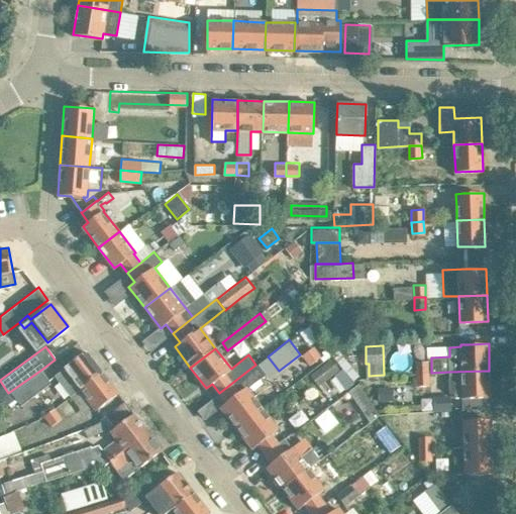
[(102,372),(86,350),(56,374),(72,395),(102,372)]
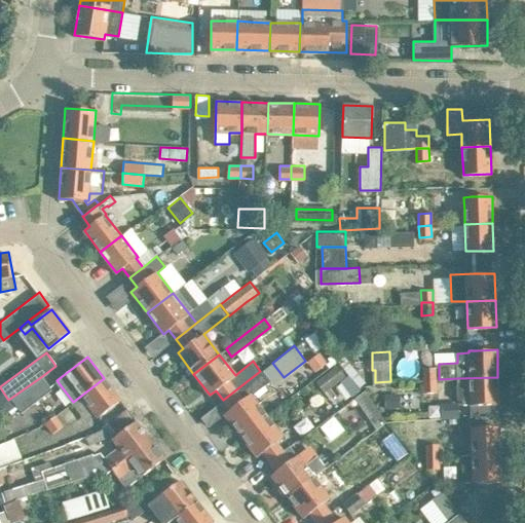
[(337,365),(315,380),(324,391),(345,375),(337,365)]
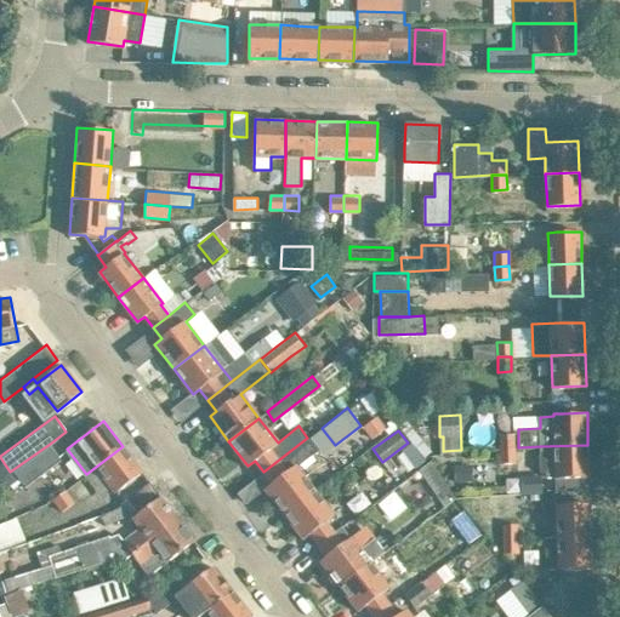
[(516,447),(515,433),(499,433),(499,434),(488,434),(489,449),(500,449),(500,447),(516,447)]
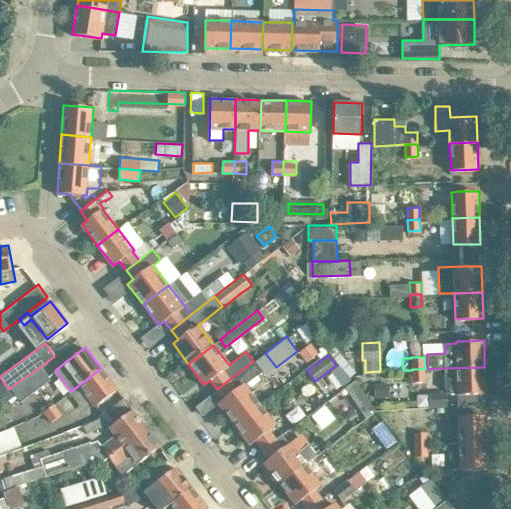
[(260,404),(245,385),(263,370),(255,360),(253,361),(217,389),(224,398),(218,403),(234,423),(260,404)]
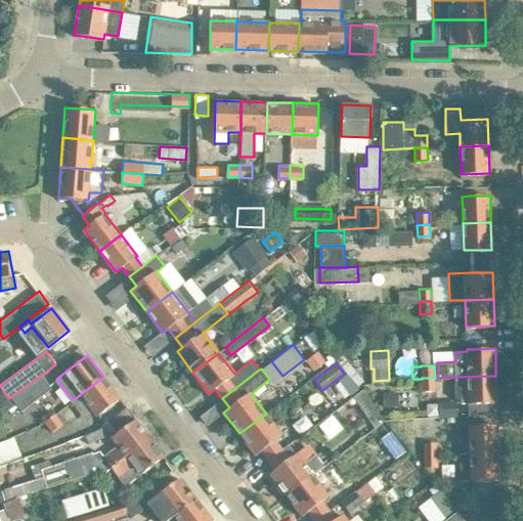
[(42,375),(8,398),(0,403),(0,416),(16,403),(22,410),(51,388),(42,375)]
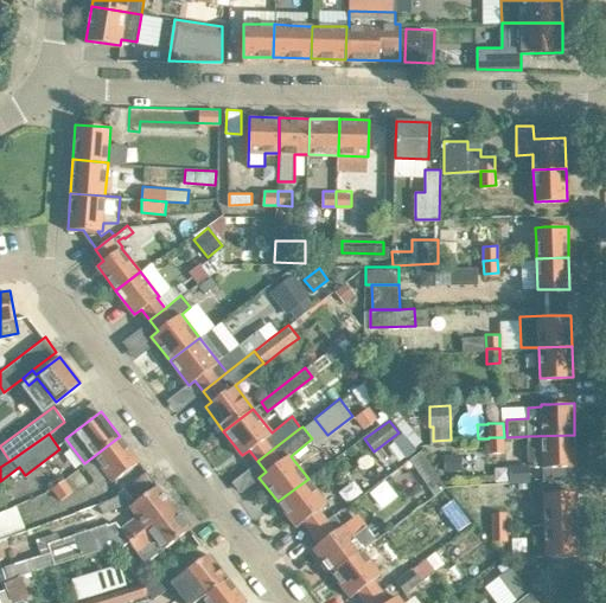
[(575,466),(574,435),(528,436),(529,460),(534,460),(534,466),(542,466),(542,467),(575,466)]
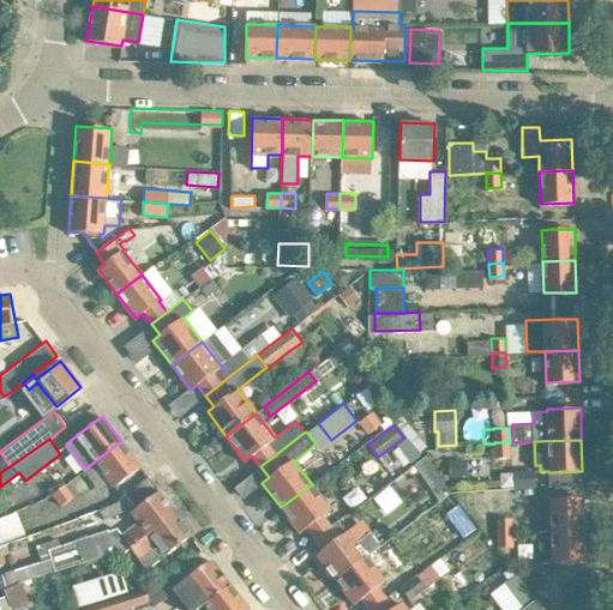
[(140,466),(121,441),(85,469),(104,494),(140,466)]
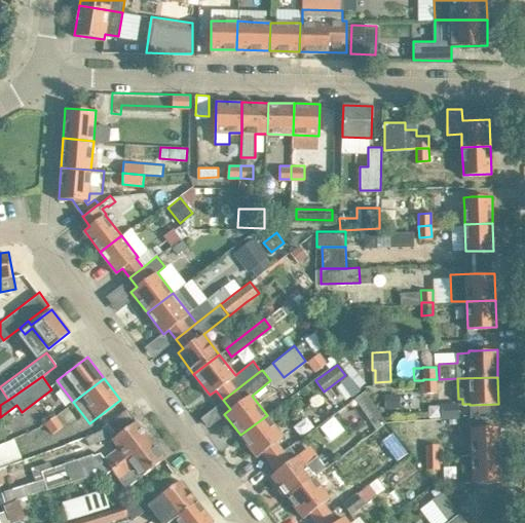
[(438,391),(437,379),(423,379),(423,380),(423,391),(438,391)]
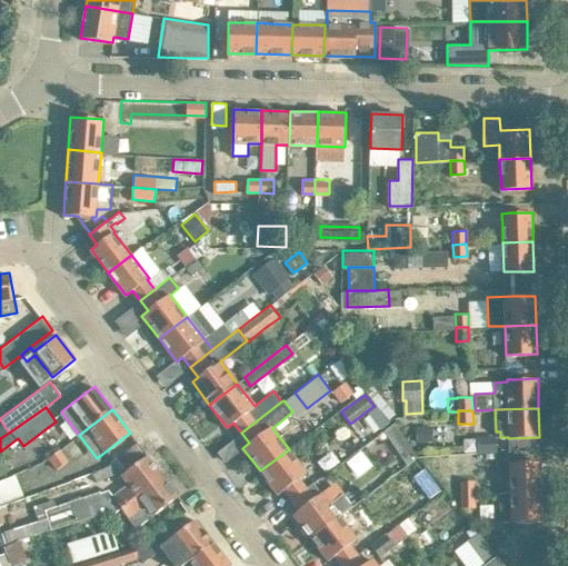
[(418,455),(395,420),(384,428),(408,463),(418,455)]
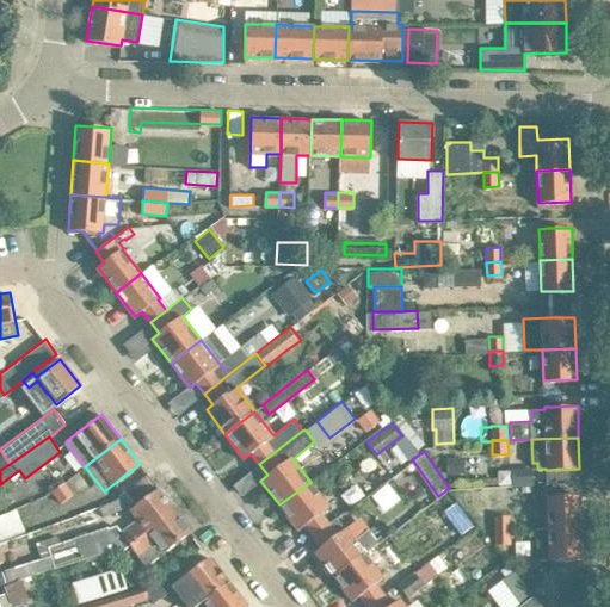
[(448,454),(448,471),(464,472),(466,454),(448,454)]
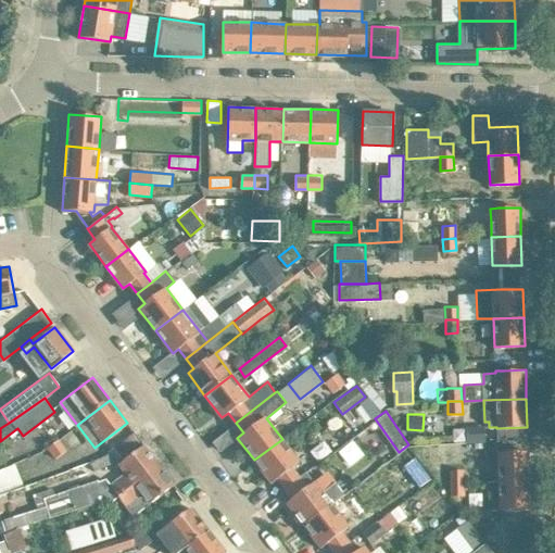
[(484,426),(466,426),(467,441),(486,441),(484,426)]
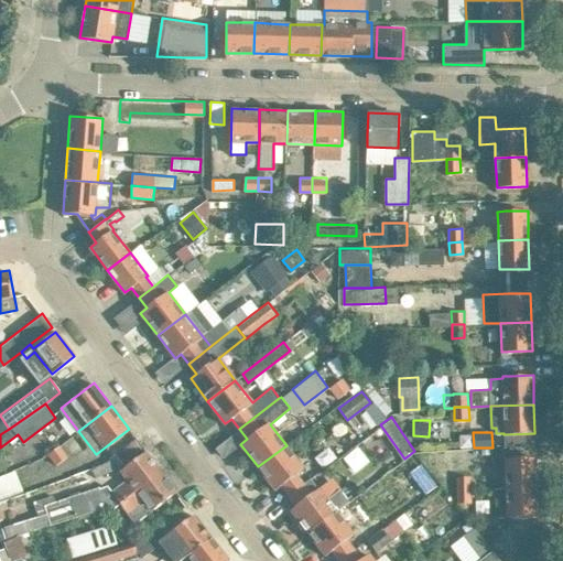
[(137,437),(112,455),(114,457),(91,467),(96,477),(120,465),(144,446),(137,437)]
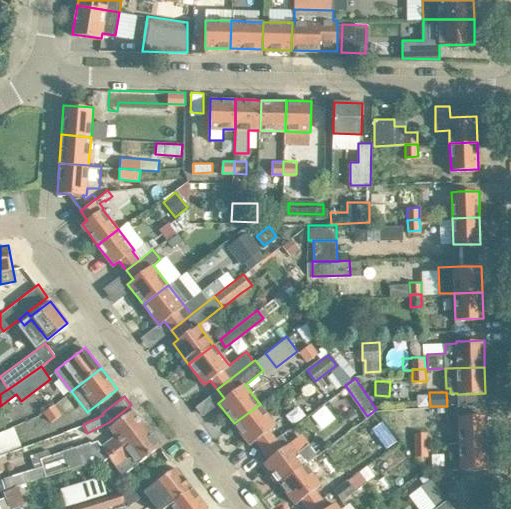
[(55,404),(44,412),(51,421),(62,413),(55,404)]
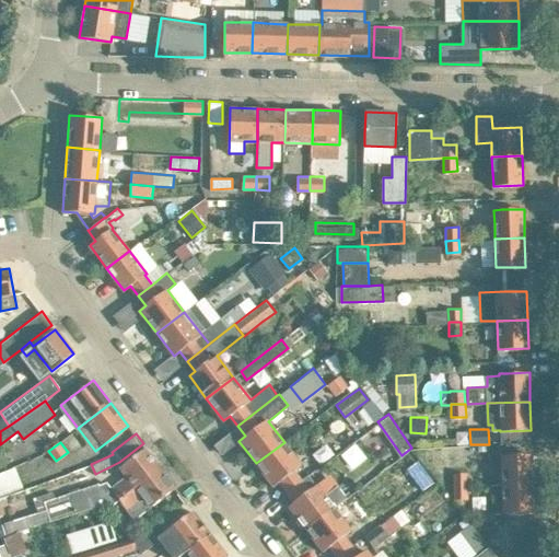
[(302,465),(284,442),(256,463),(274,486),(280,482),(288,491),(302,479),(295,470),(302,465)]
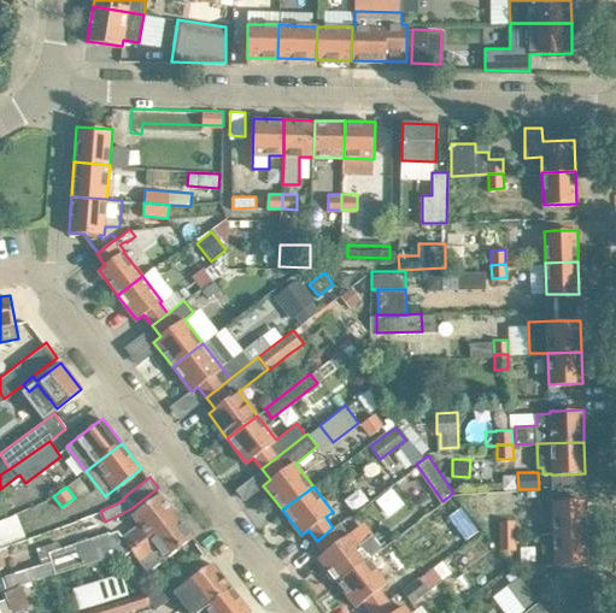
[(130,549),(177,514),(160,493),(132,514),(139,524),(123,536),(118,530),(89,540),(88,536),(80,540),(81,542),(64,548),(62,540),(39,547),(44,563),(5,575),(10,587),(31,581),(33,577),(113,552),(121,555),(130,549)]
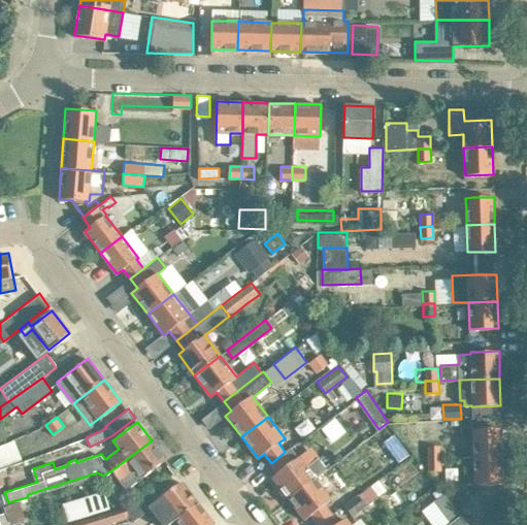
[(501,428),(481,429),(472,429),(473,456),(502,455),(501,428)]
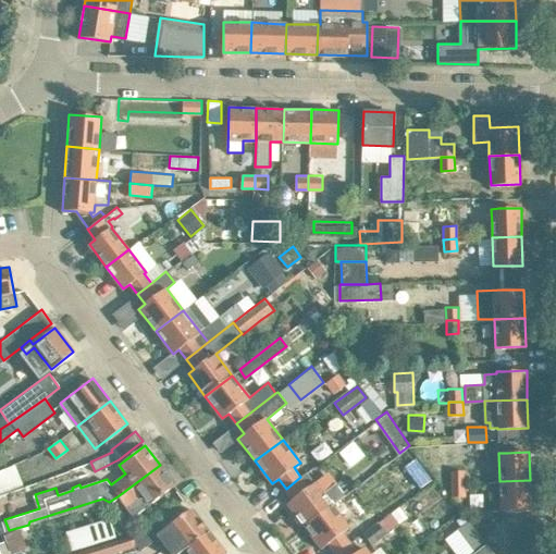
[(14,464),(0,469),(0,493),(22,485),(14,464)]
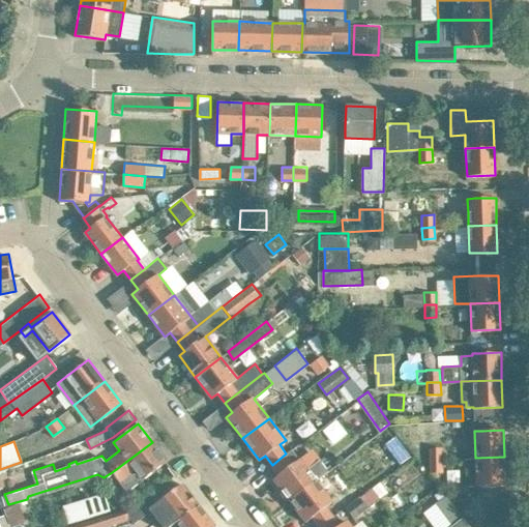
[(127,491),(166,461),(152,442),(112,472),(127,491)]
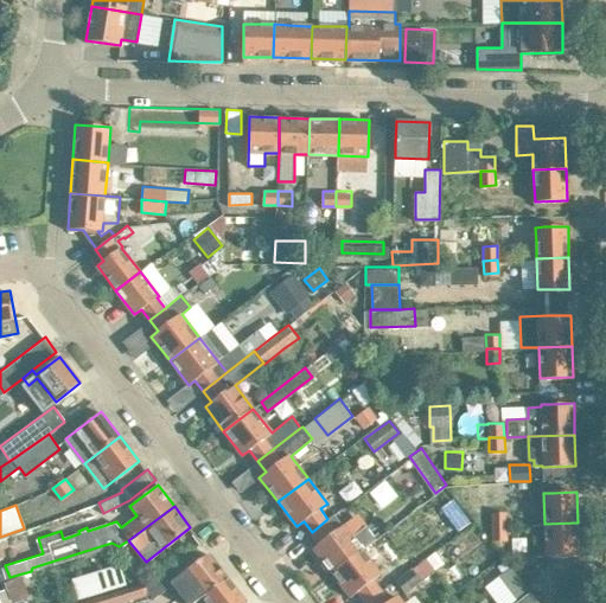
[(506,525),(506,511),(492,511),(492,526),(506,525)]
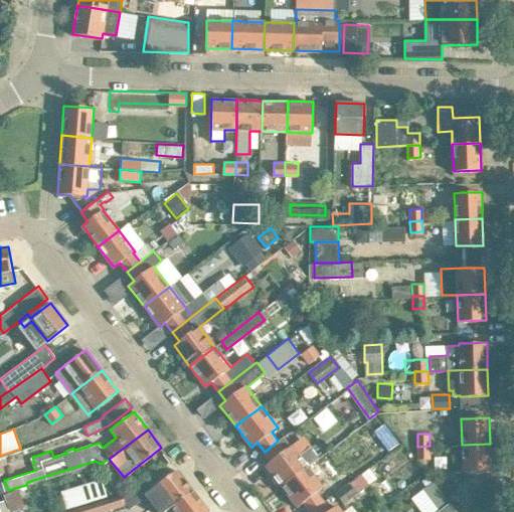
[(282,486),(307,466),(319,457),(310,445),(306,448),(298,455),(291,446),(285,450),(278,441),(265,452),(271,461),(266,465),(282,486)]
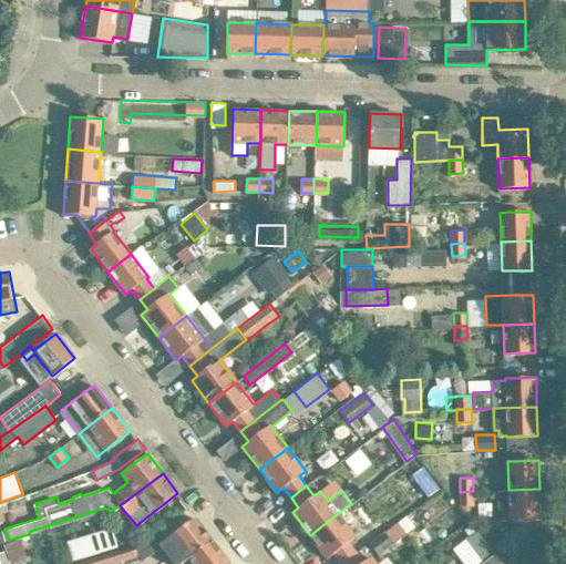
[(541,519),(539,489),(508,490),(496,491),(497,520),(510,519),(510,520),(541,519)]
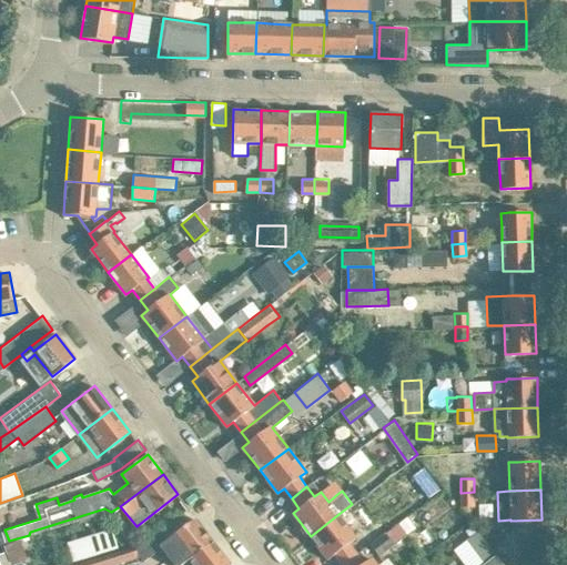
[(474,505),(474,492),(461,493),(461,505),(474,505)]
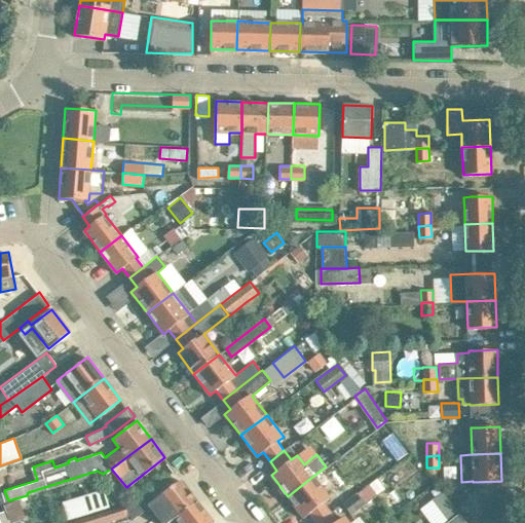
[(330,497),(313,476),(288,496),(304,517),(309,513),(316,522),(331,512),(324,502),(330,497)]
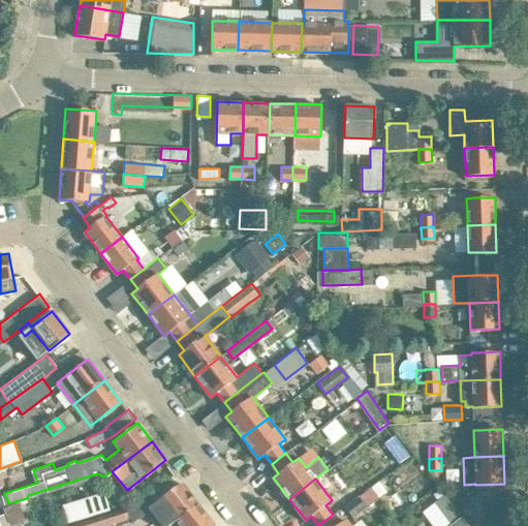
[(182,482),(155,501),(149,507),(150,509),(162,525),(167,525),(176,520),(198,503),(182,482)]
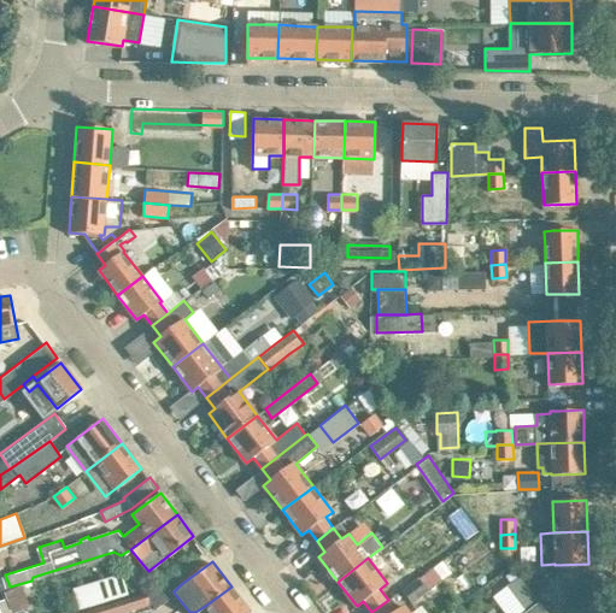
[(412,602),(428,590),(452,572),(445,563),(438,567),(436,566),(420,578),(403,590),(412,602)]
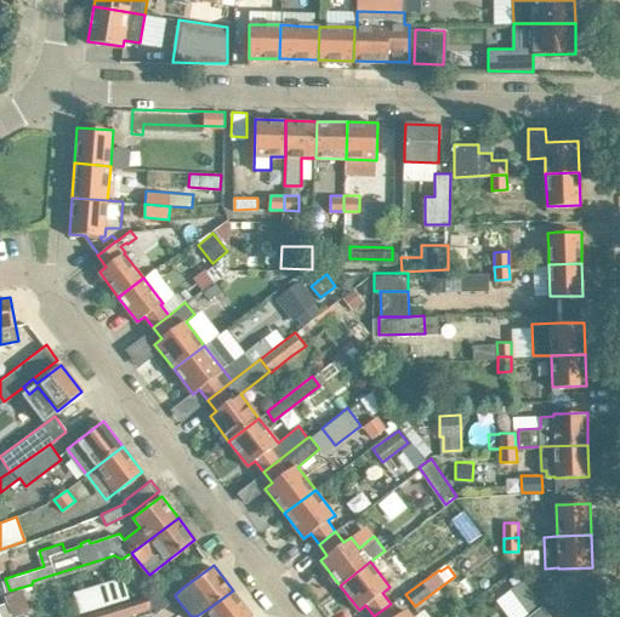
[(123,576),(74,592),(80,612),(129,596),(123,576)]
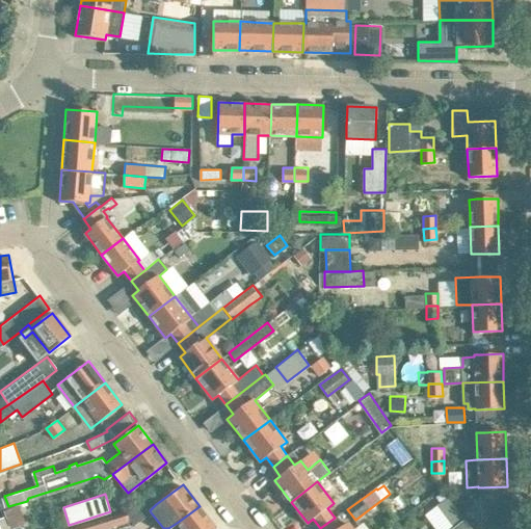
[(465,517),(449,495),(436,504),(452,526),(465,517)]
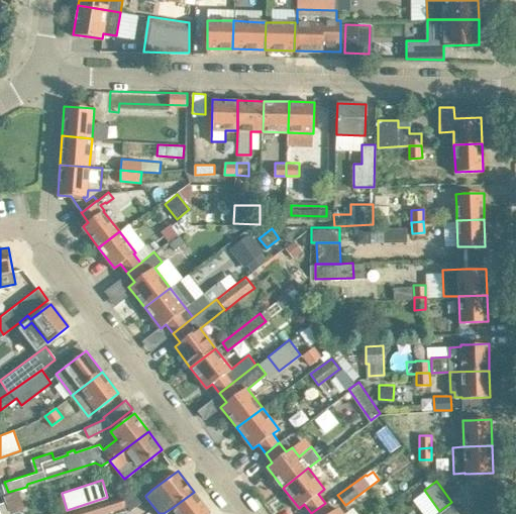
[(145,496),(151,490),(145,483),(123,499),(131,509),(146,498),(145,496)]
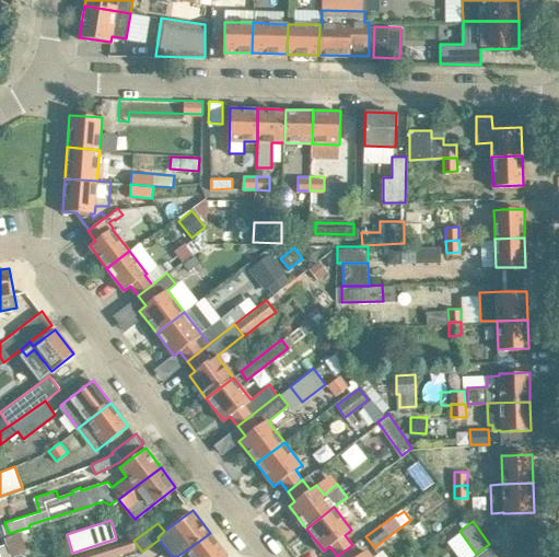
[(190,556),(225,556),(228,556),(210,533),(186,550),(190,556)]
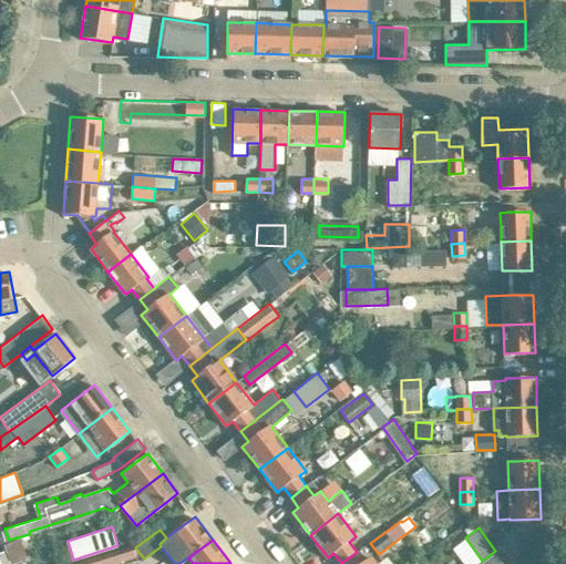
[(10,563),(4,550),(0,551),(0,563),(10,563)]
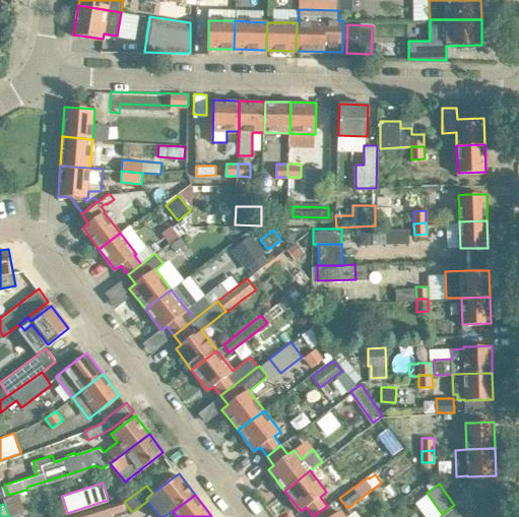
[(334,515),(327,506),(313,516),(344,516),(339,510),(334,515)]
